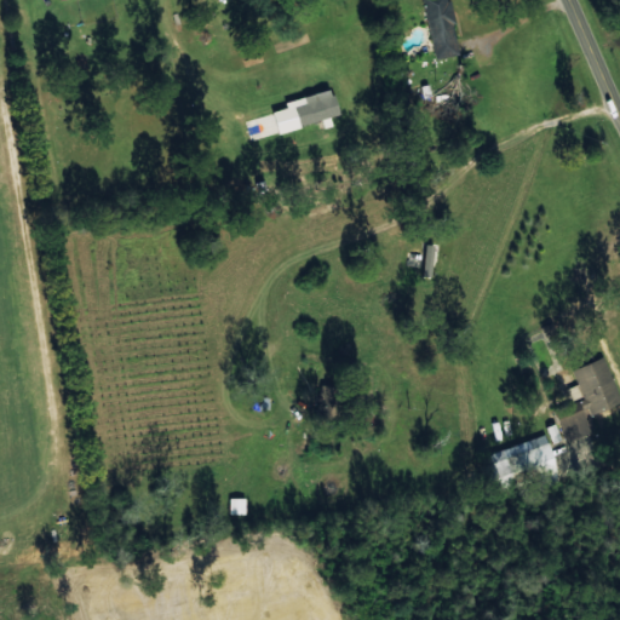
[(424,0),(432,51),(457,47),(448,0),(424,0)]
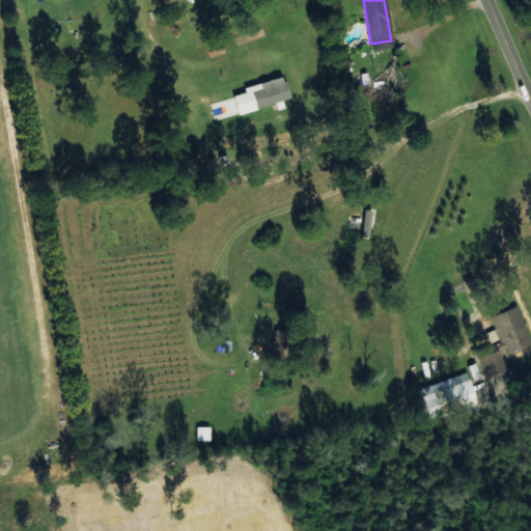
[(238,113),(289,100),(284,77),(243,87),(244,92),(232,95),(238,113)]
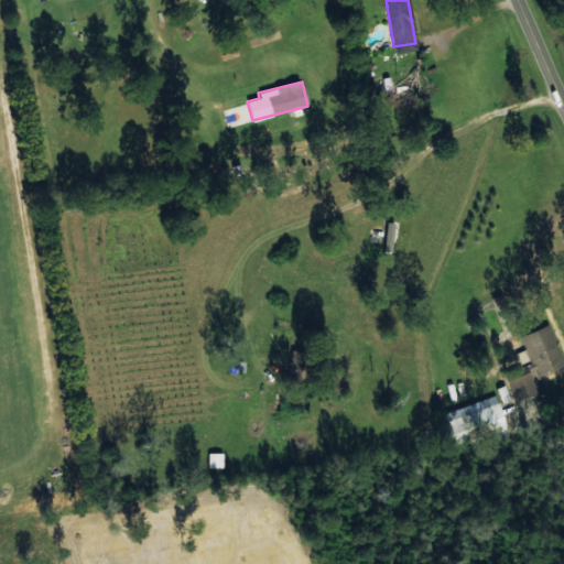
[(396,223),(386,221),(382,250),(391,251),(396,223)]
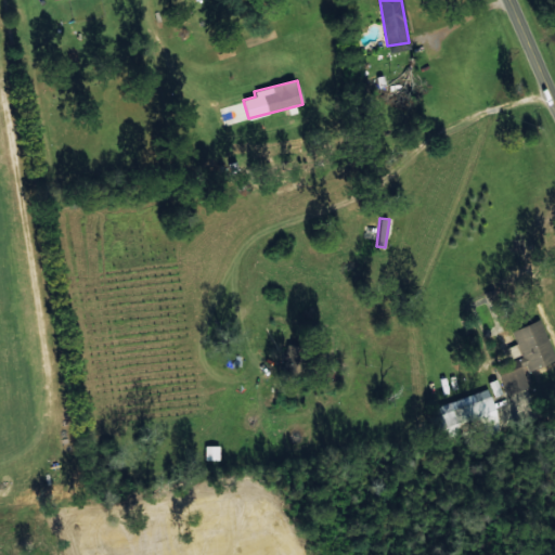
[(516,344),(507,347),(512,358),(520,353),(527,371),(554,360),(554,358),(540,319),(511,330),(516,344)]
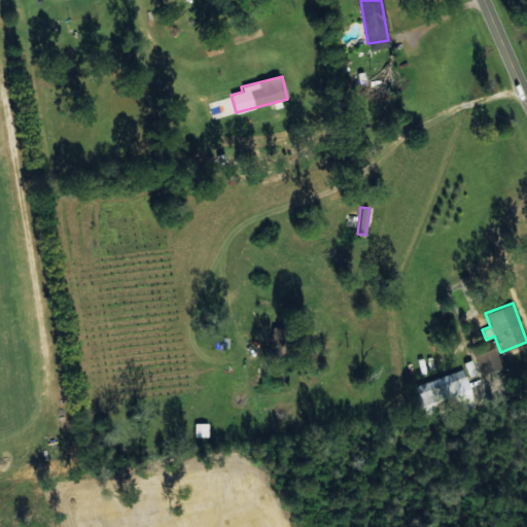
[(472,346),(480,374),(501,369),(494,341),(472,346)]
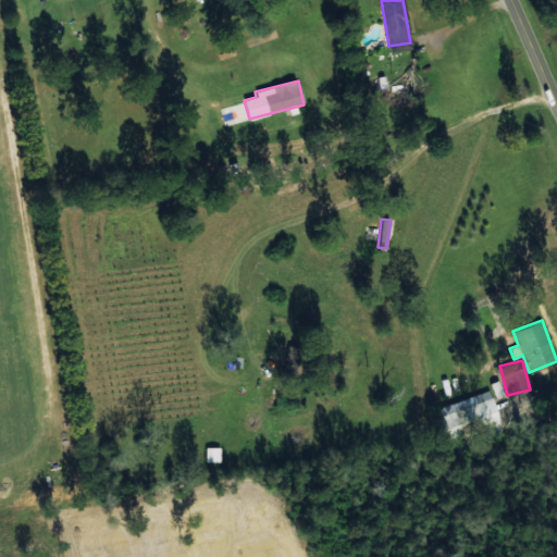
[(504,430),(493,391),(437,406),(445,433),(463,428),(465,431),(475,428),(473,420),(483,417),(489,434),(504,430)]
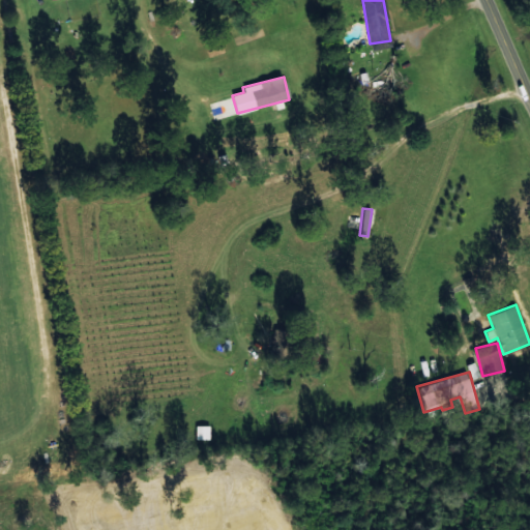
[(209,425),(195,425),(195,440),(209,439),(209,425)]
